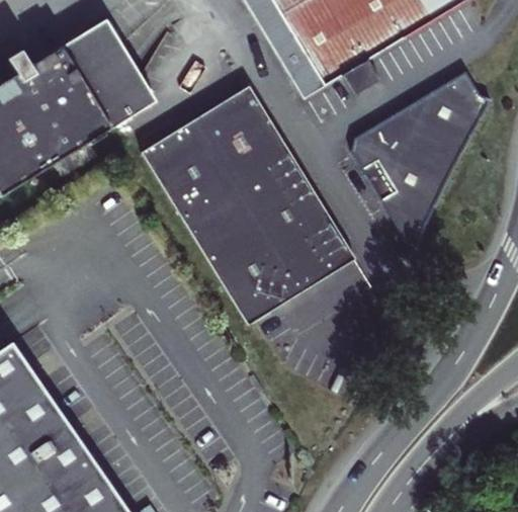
[(281,0),(292,18),(328,76),(416,22),(425,36),(444,25),(435,10),(451,0),(281,0)]
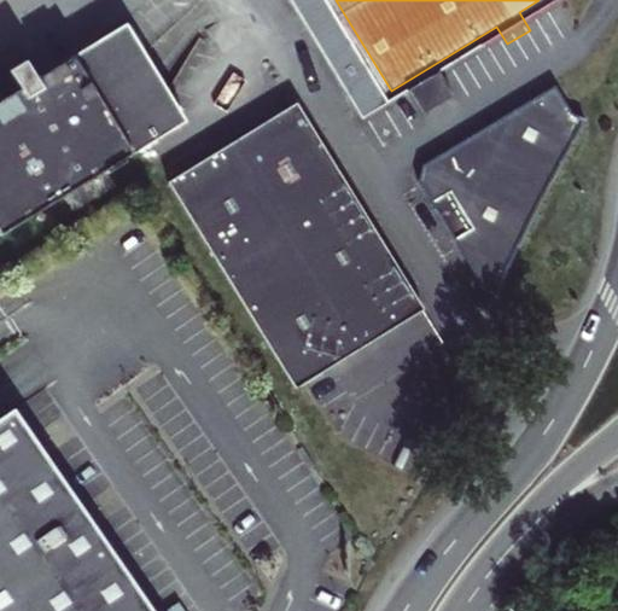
[(126,23),(75,53),(92,82),(143,51),(126,23)]
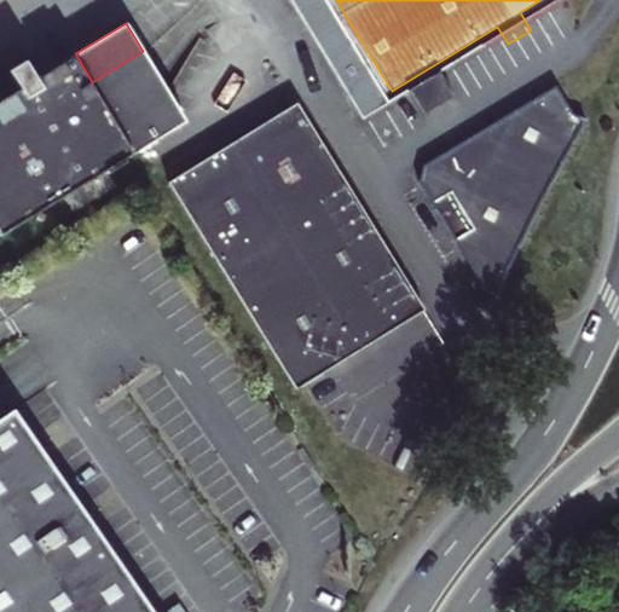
[(92,82),(75,53),(0,99),(0,235),(65,195),(71,206),(113,182),(105,171),(134,151),(120,126),(169,96),(143,51),(92,82)]
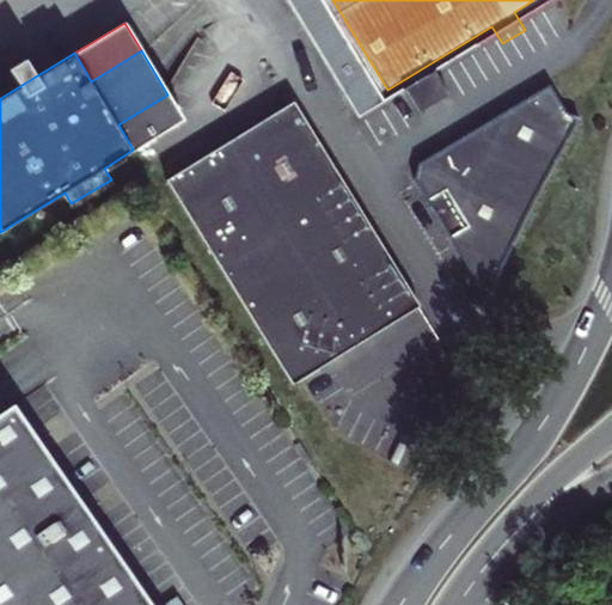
[(573,112),(558,108),(539,78),(421,148),(418,172),(479,272),(471,289),(483,304),(497,262),(520,212),(543,165),(573,112)]
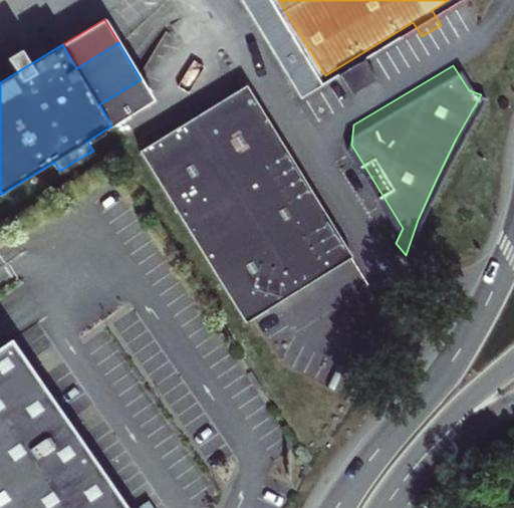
[(154,100),(141,79),(99,104),(111,125),(154,100)]
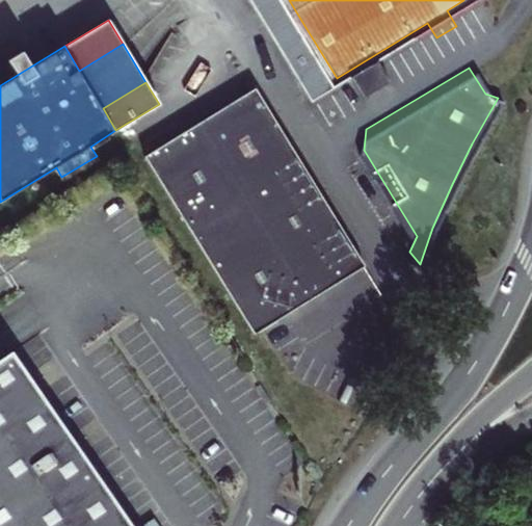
[(356,266),(249,91),(145,155),(253,331),(286,311),(356,266)]
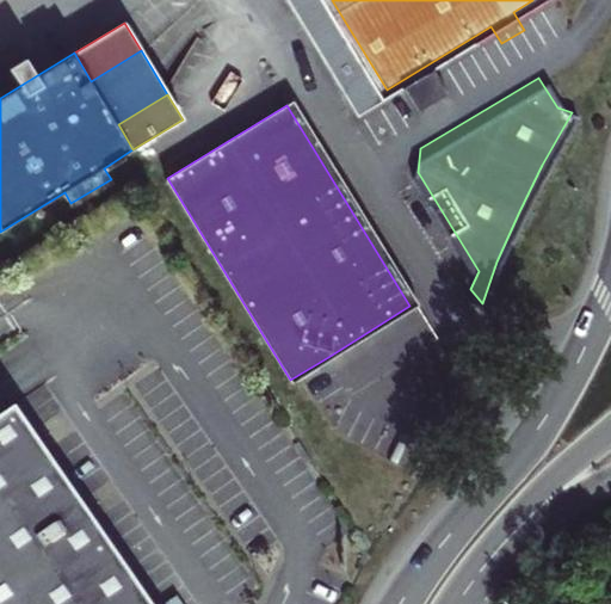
[(0,603),(155,603),(13,400),(0,408),(0,603)]
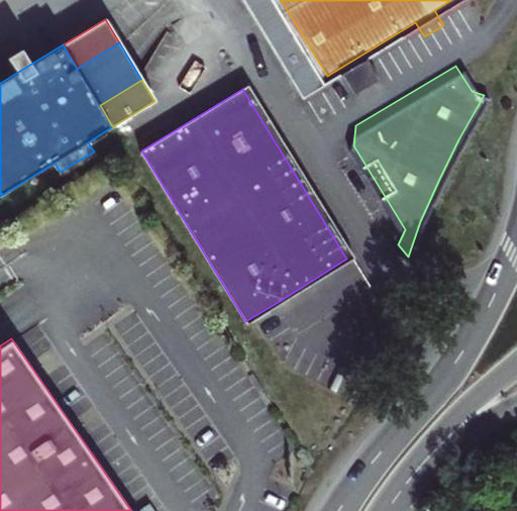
All buildings are outlined.
